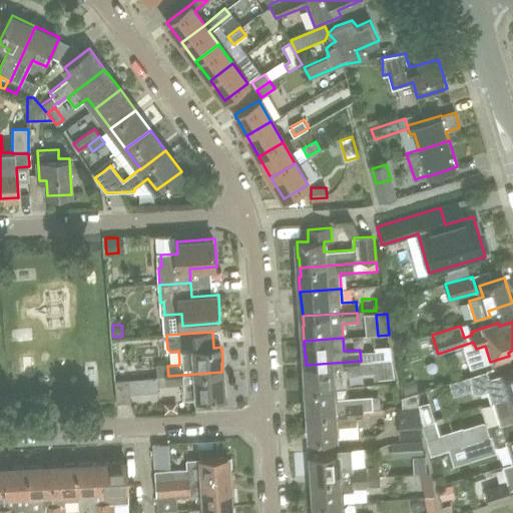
[(376,351),(360,352),(361,361),(377,360),(392,359),(390,346),(376,347),(376,351)]
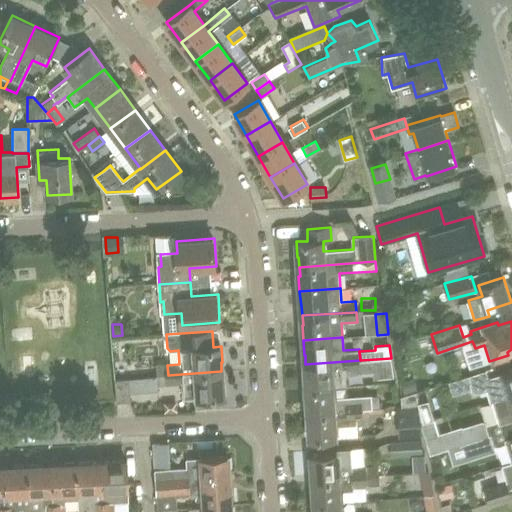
[(306,373),(305,373),(306,389),(333,387),(333,388),(348,387),(347,374),(373,372),(374,379),(394,377),(391,358),(376,359),(360,360),(305,364),(306,373)]
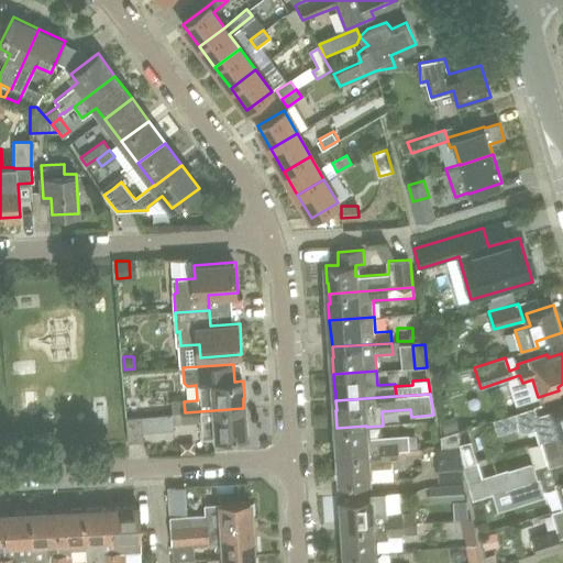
[(562,434),(562,407),(553,410),(553,411),(534,417),(534,419),(523,422),(520,412),(495,420),(499,434),(521,428),(521,429),(526,431),(538,428),(542,441),(562,434)]
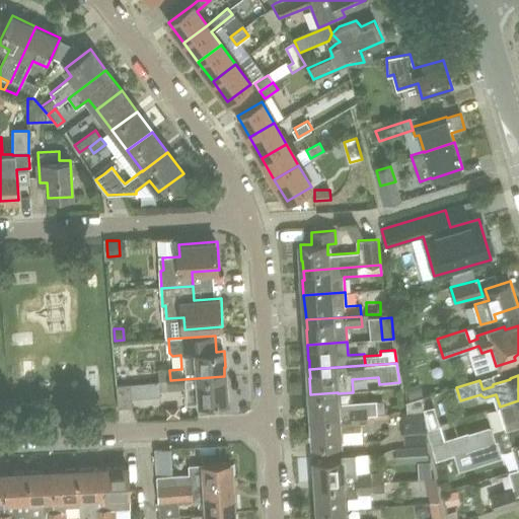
[(227,401),(226,385),(225,385),(224,376),(170,380),(169,380),(169,381),(170,390),(186,389),(187,404),(227,401)]
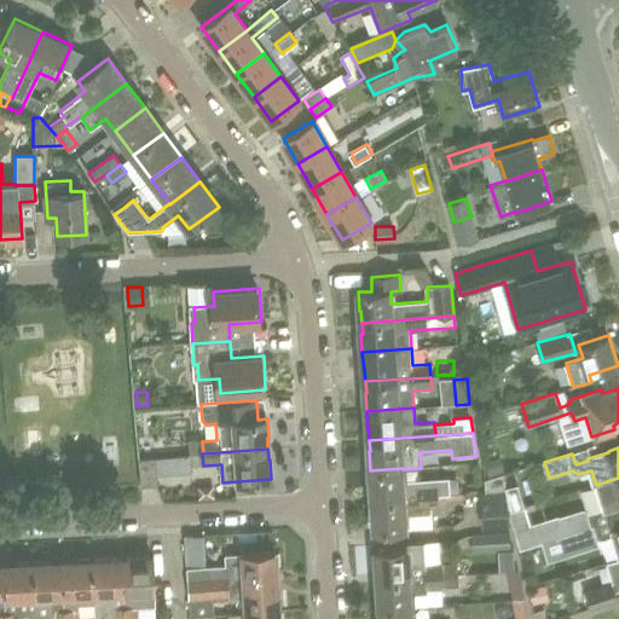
[(191,472),(191,467),(203,466),(202,455),(156,458),(139,461),(142,486),(158,485),(157,475),(191,472)]
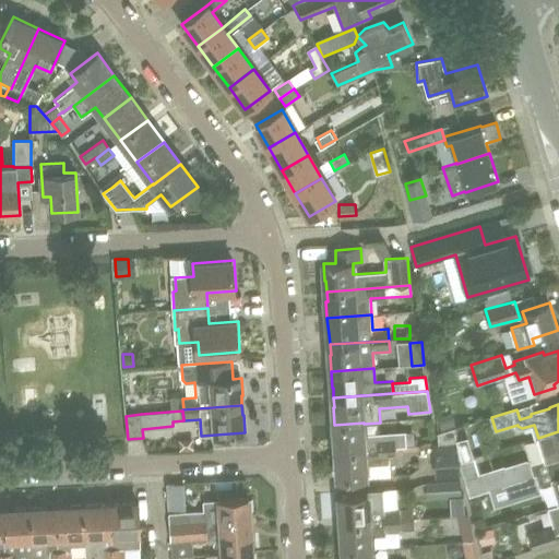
[(449,414),(438,417),(442,430),(453,427),(449,414)]
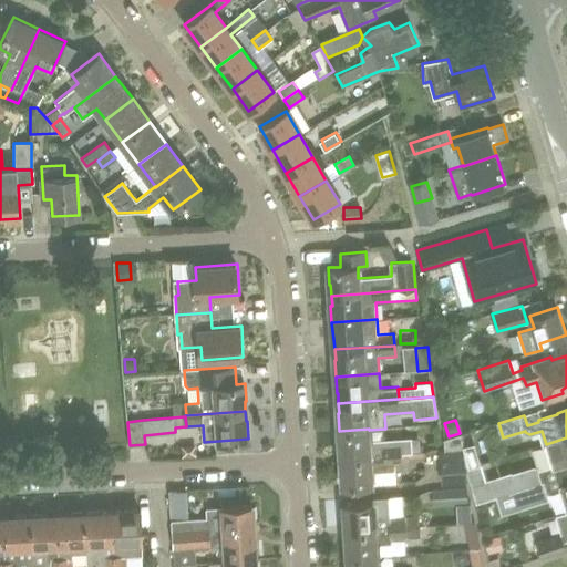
[(412,453),(411,439),(369,441),(369,430),(369,429),(339,431),(340,447),(341,447),(342,457),(402,454),(412,453)]
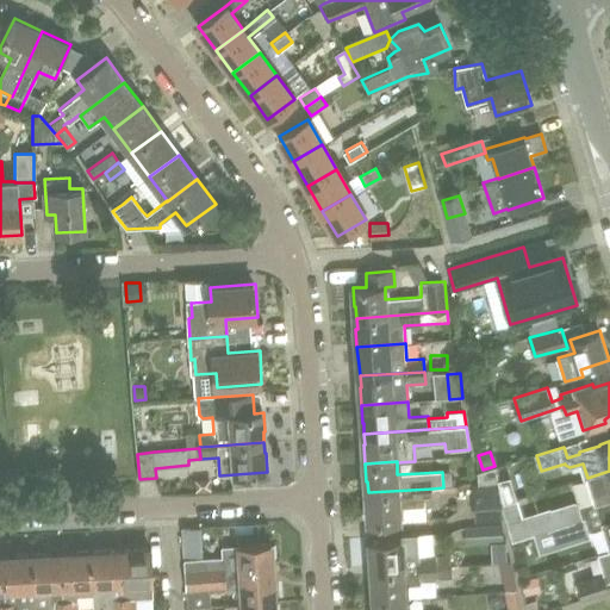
[(500,484),(499,480),(496,468),(478,473),(479,485),(500,484)]
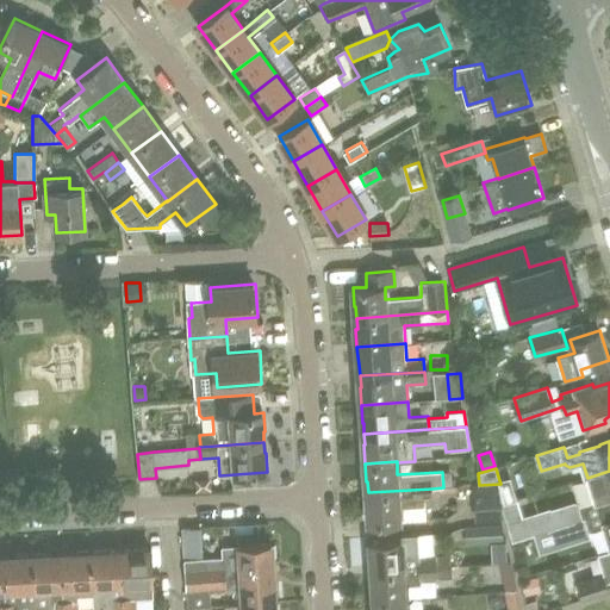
[(609,471),(587,478),(587,479),(590,478),(595,492),(592,493),(596,505),(609,500),(609,471)]
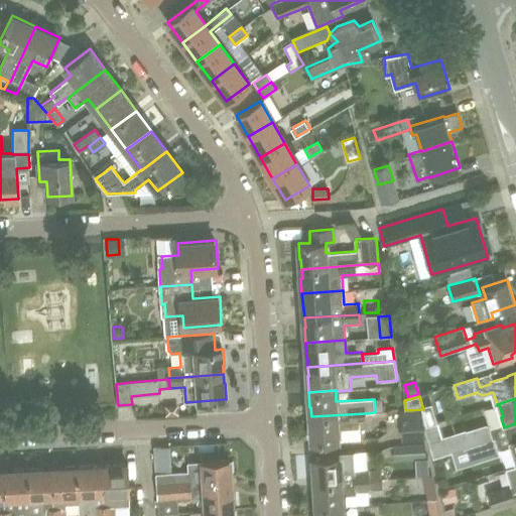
[(430,439),(426,426),(423,409),(405,410),(401,411),(403,441),(427,440),(430,439)]
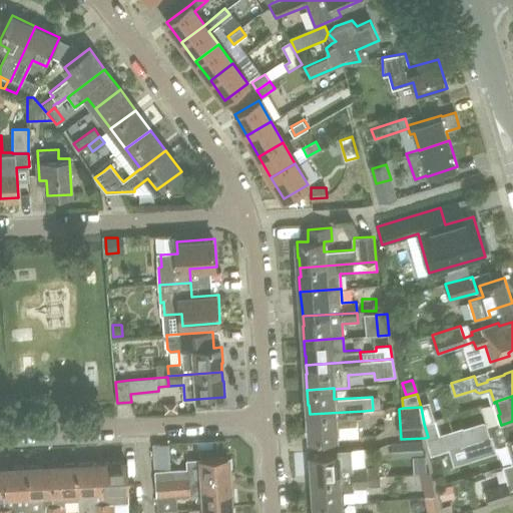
[(337,437),(336,427),(338,427),(338,425),(358,424),(358,422),(365,421),(364,411),(310,414),(310,424),(309,424),(311,439),(337,437)]
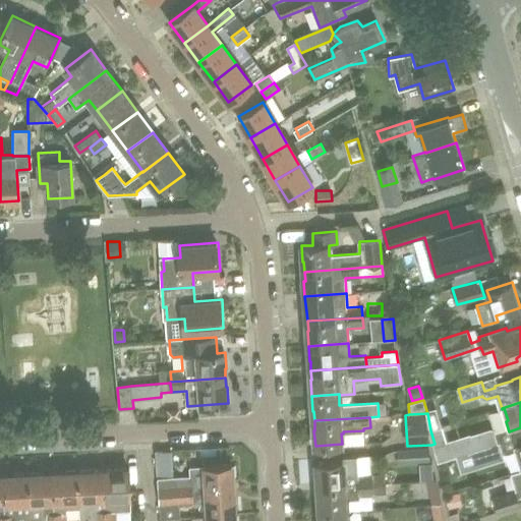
[(442,426),(430,430),(435,444),(431,445),(438,462),(473,451),(499,443),(495,429),(490,428),(471,435),(469,435),(447,441),(442,426)]
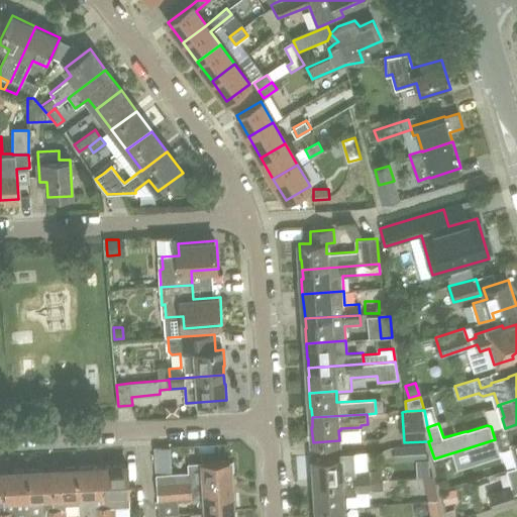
[(343,430),(344,443),(365,442),(364,428),(343,430)]
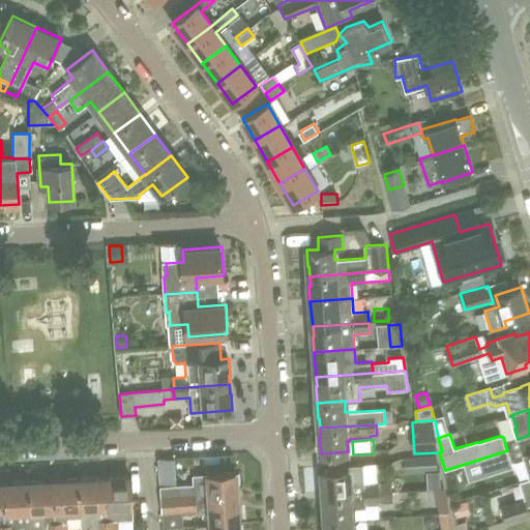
[(511,466),(507,450),(481,459),(487,474),(511,466)]
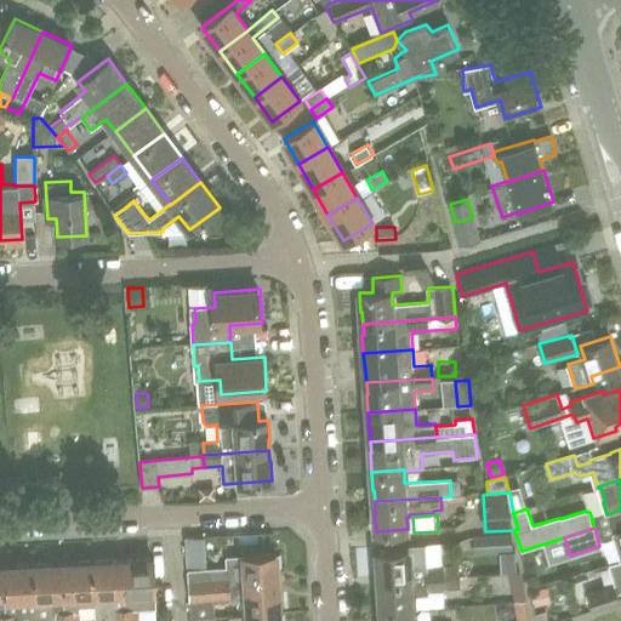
[(512,552),(511,535),(474,536),(476,554),(512,552)]
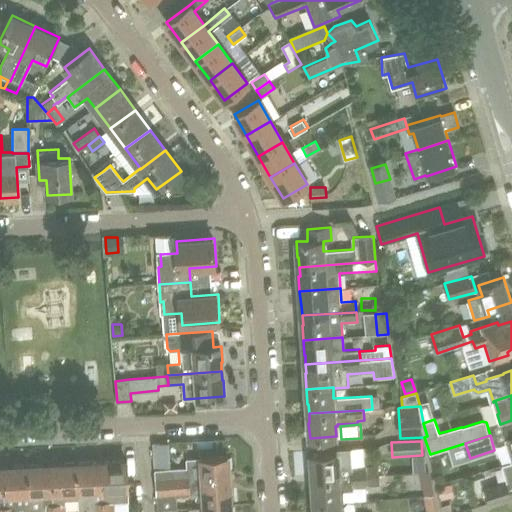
[(380,475),(379,465),(353,467),(351,448),(336,450),(336,453),(311,454),(312,471),(313,471),(313,480),(380,475)]
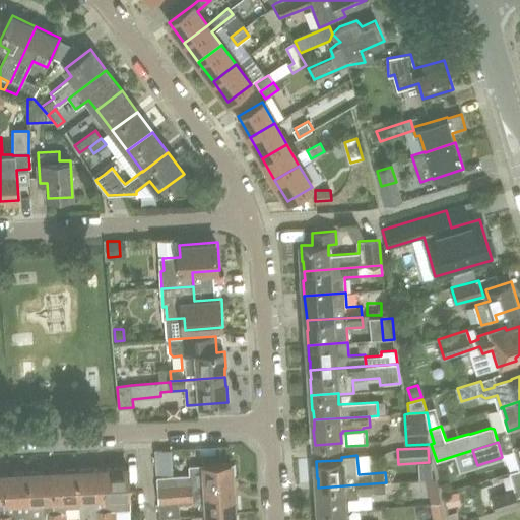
[(233,489),(232,479),(234,478),(233,462),(205,465),(206,477),(204,478),(192,479),(192,481),(177,482),(177,480),(158,481),(158,494),(199,491),(199,492),(233,489)]
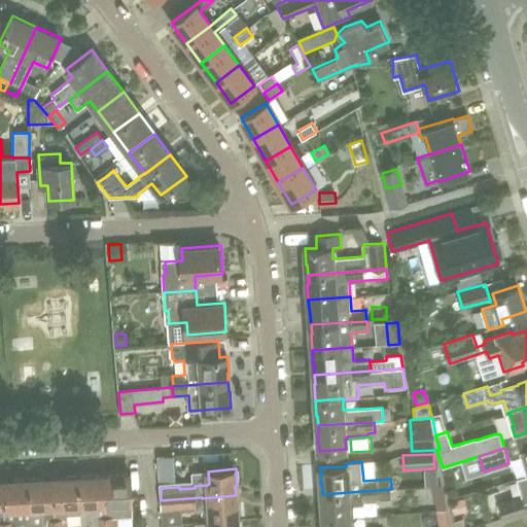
[(133,515),(131,473),(114,475),(114,477),(105,477),(106,503),(107,526),(117,526),(117,516),(133,515)]
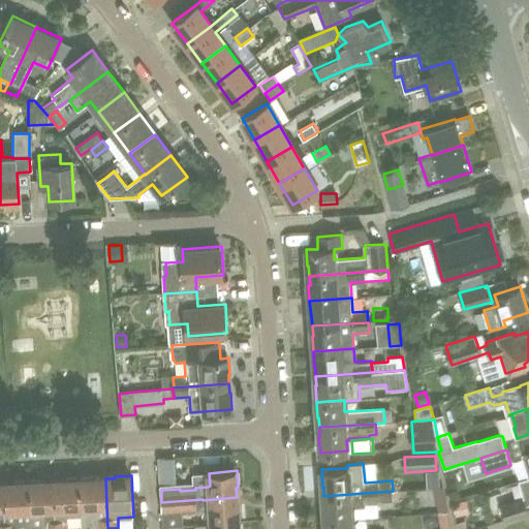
[(107,528),(106,505),(105,478),(95,479),(95,477),(80,478),(82,504),(82,519),(81,519),(82,523),(97,522),(97,528),(107,528)]
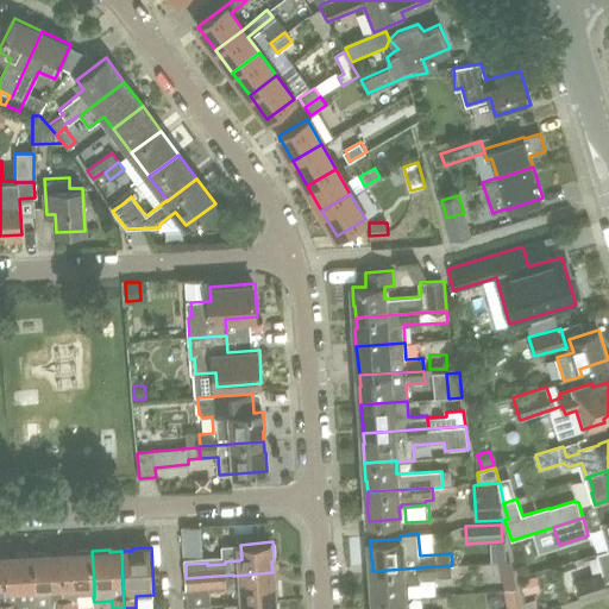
[(94,581),(92,551),(74,552),(74,553),(63,554),(64,585),(64,608),(76,608),(76,603),(79,603),(79,598),(93,597),(94,597),(94,581)]
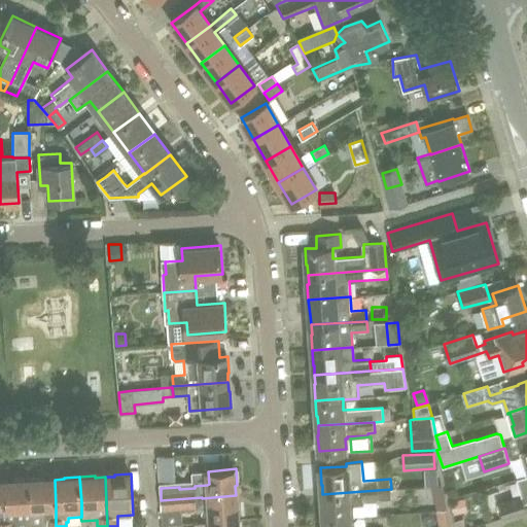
[(56,526),(56,506),(55,480),(45,480),(45,478),(28,479),(29,505),(30,521),(30,526),(56,526)]
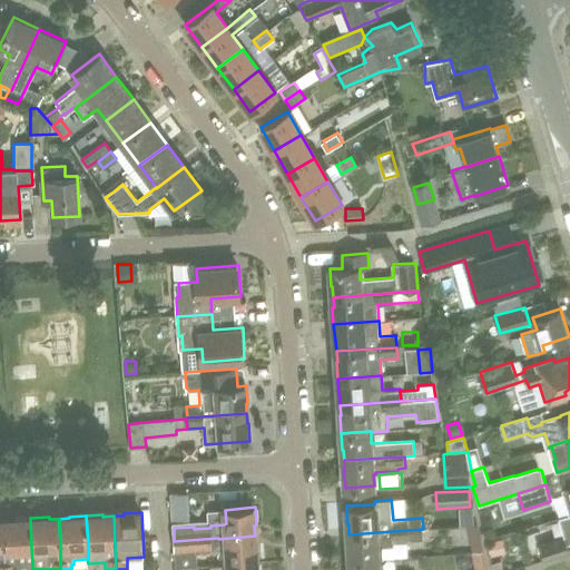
[(31,547),(30,518),(13,519),(13,521),(3,522),(5,550),(5,569),(32,569),(32,563),(31,547)]
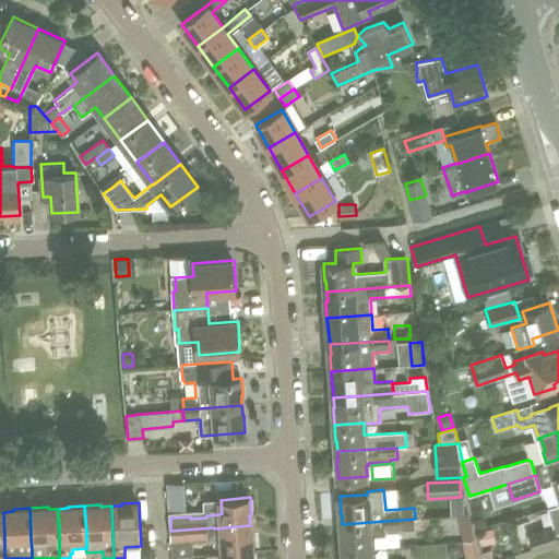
[(470,515),(458,518),(462,542),(474,539),(470,515)]
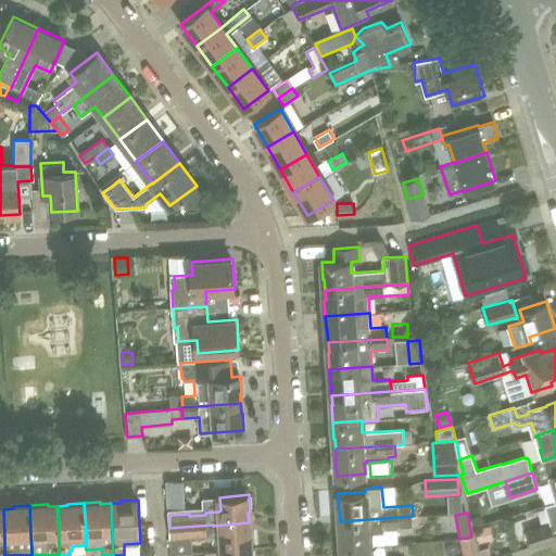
[(374,545),(373,533),(383,532),(383,528),(414,526),(413,516),(340,521),(341,531),(340,531),(341,547),(369,546),(374,545)]
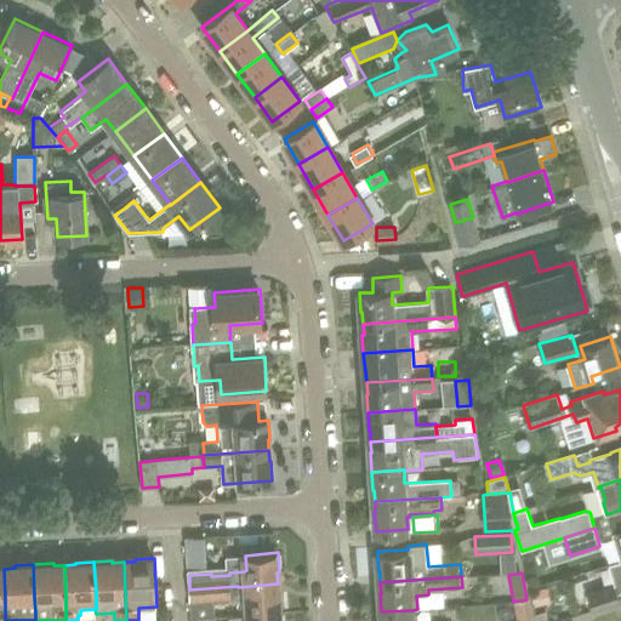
[(281,613),(280,594),(278,594),(278,584),(238,587),(238,586),(189,590),(191,603),(214,602),(214,599),(231,598),(231,600),(246,599),(246,602),(249,602),(250,615),(281,613)]
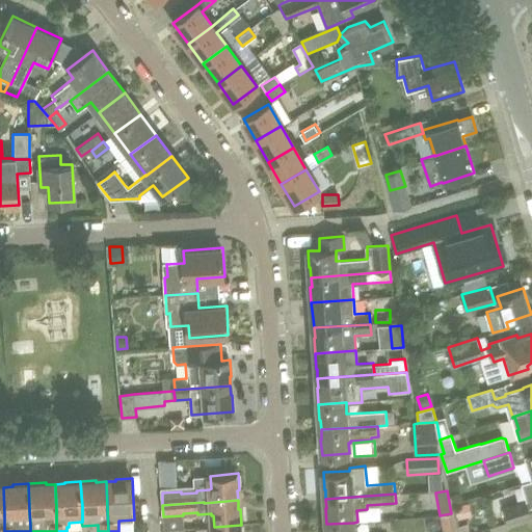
[(531,516),(526,502),(502,508),(507,523),(531,516)]
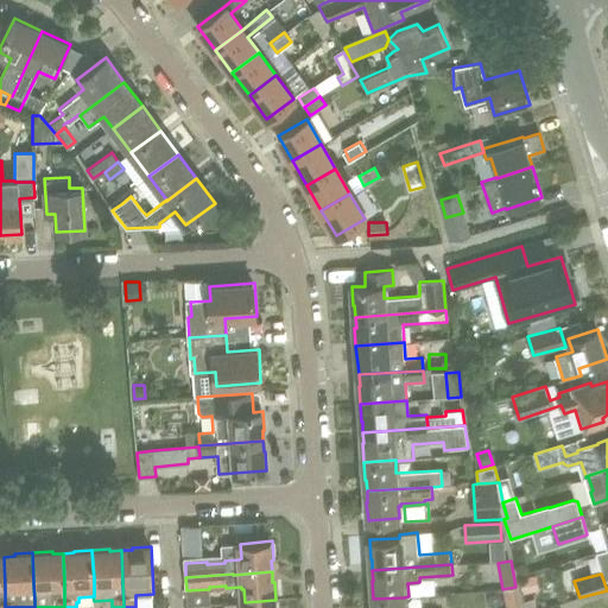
[(506,607),(519,607),(515,587),(502,589),(506,607)]
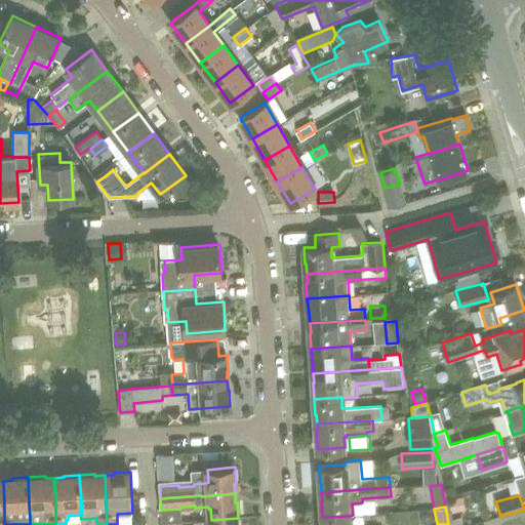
[(349,524),(349,516),(322,517),(322,524),(349,524)]
